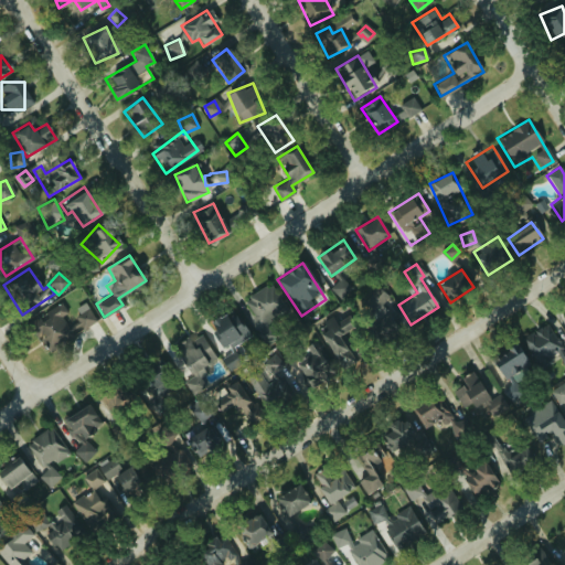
[(352,289),(341,277),(329,288),(339,300),(352,289)]
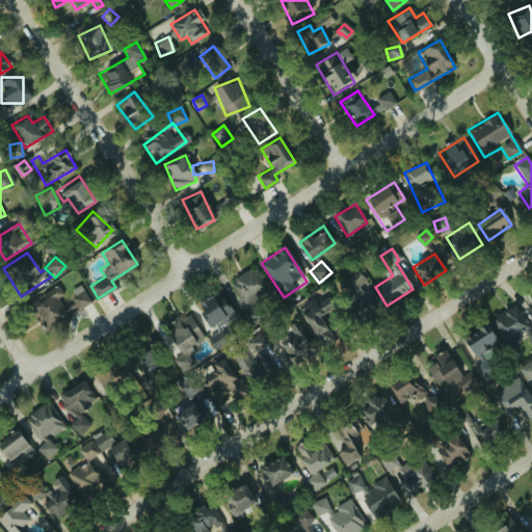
[(270,292),(254,266),(230,282),(247,311),(242,314),(249,325),(262,317),(253,303),(270,292)]
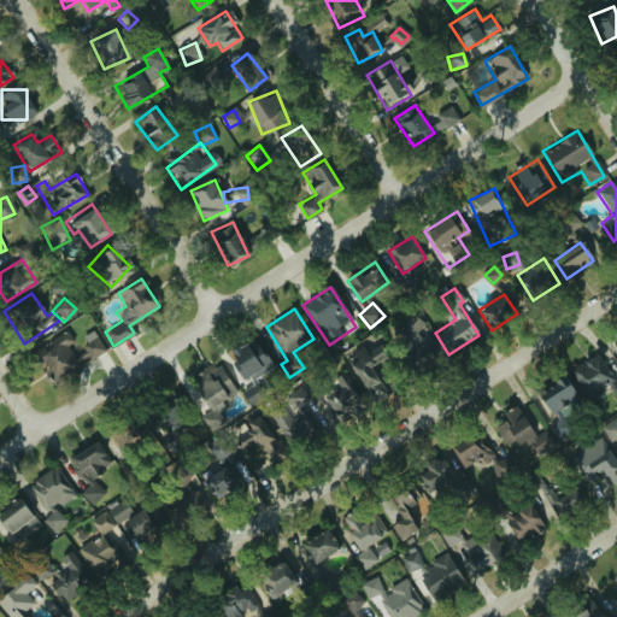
[(435,364),(417,330),(422,328),(415,316),(386,331),(409,377),(435,364)]
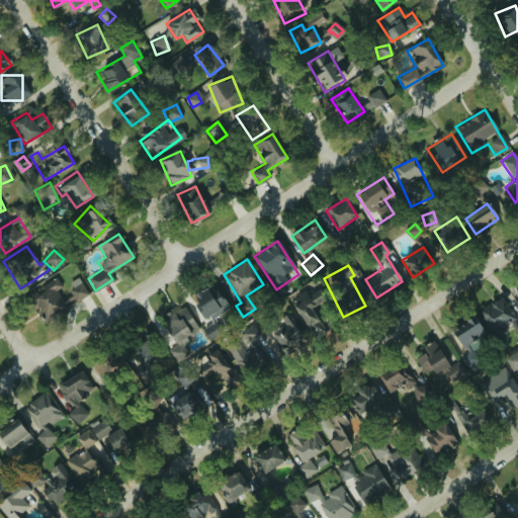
[(41,323),(68,307),(67,305),(86,294),(80,283),(63,293),(60,288),(61,287),(55,278),(25,294),(41,323)]
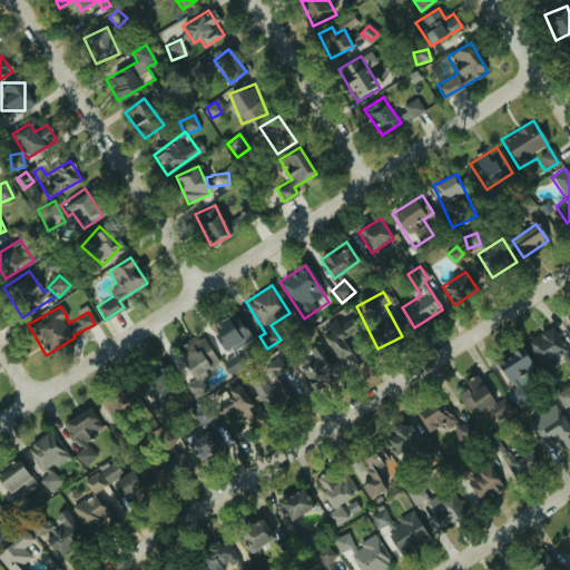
[(222,353),(249,342),(237,313),(209,324),(222,353)]
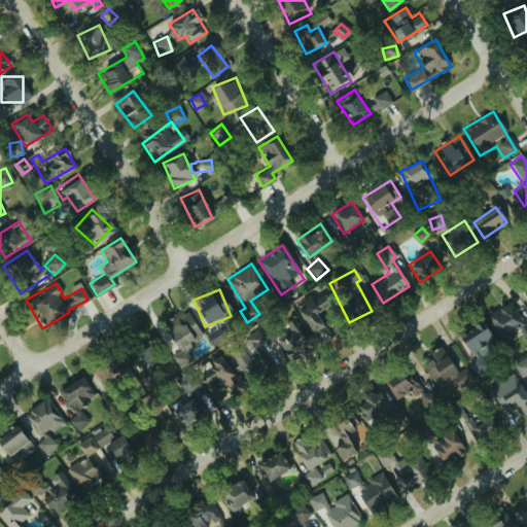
[(312,295),(295,306),(318,342),(335,331),(312,295)]
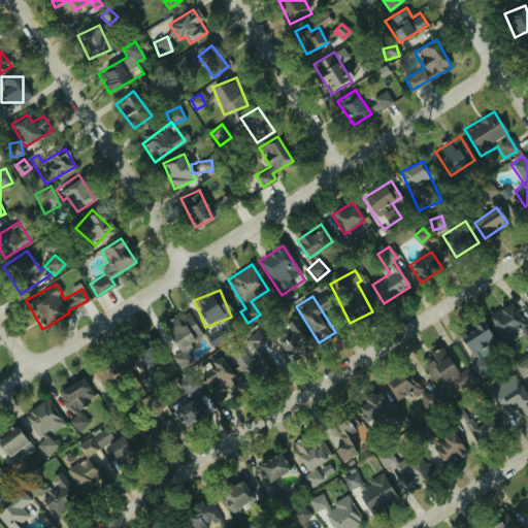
[(487,316),(504,345),(523,334),(527,342),(527,323),(514,299),(487,316)]
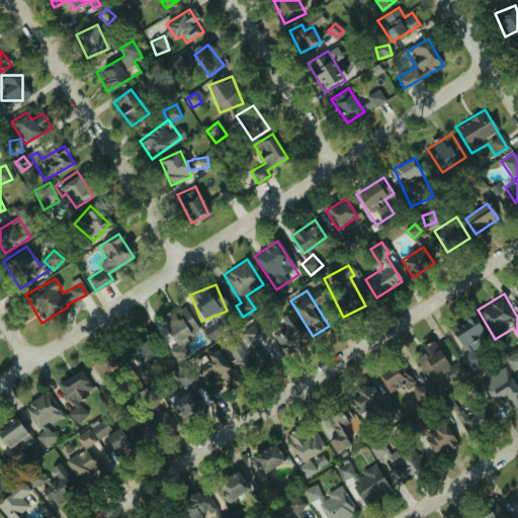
[(170,349),(176,360),(186,354),(178,340),(196,329),(182,304),(160,317),(176,345),(170,349)]
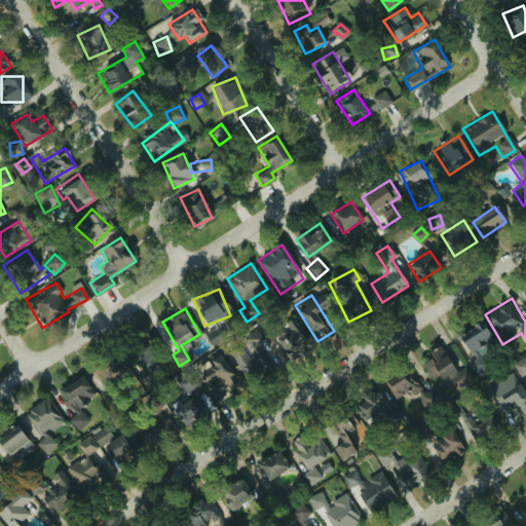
[(494,342),(480,318),(453,335),(476,373),(486,367),(478,352),(494,342)]
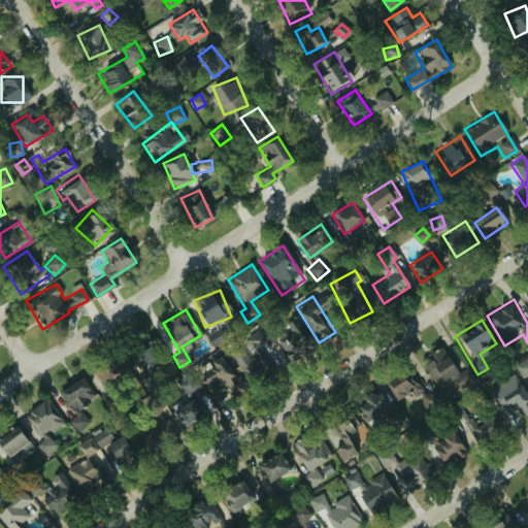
[(296,357),(305,332),(283,324),(273,350),(296,357)]
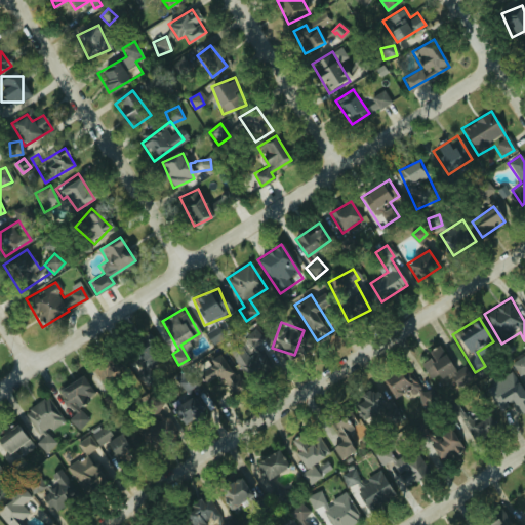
[(224,336),(216,327),(209,331),(215,341),(224,336)]
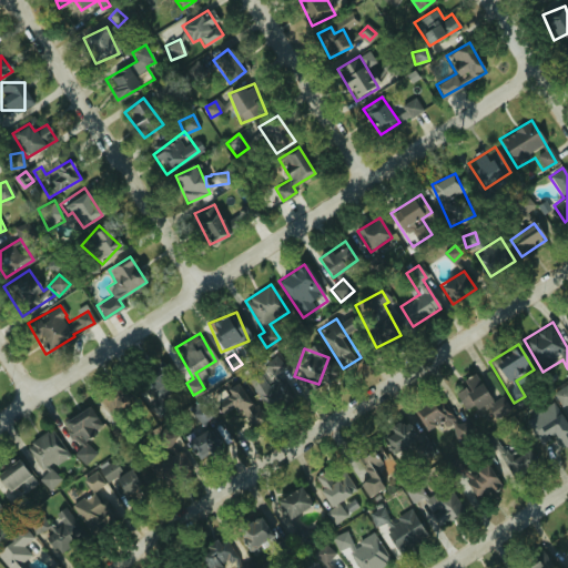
[(261,365),(273,378),(284,366),(273,354),(261,365)]
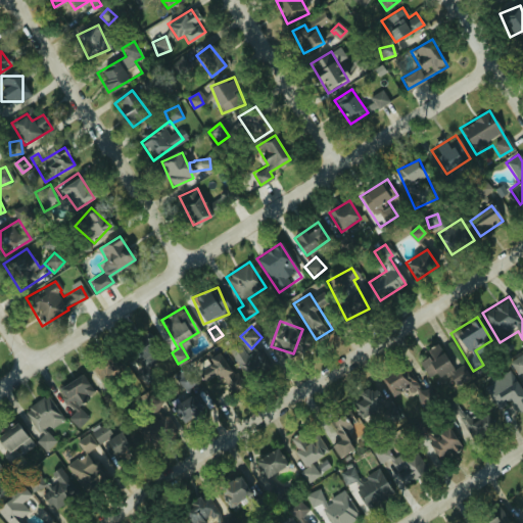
[(125,352),(145,368),(162,347),(142,331),(125,352)]
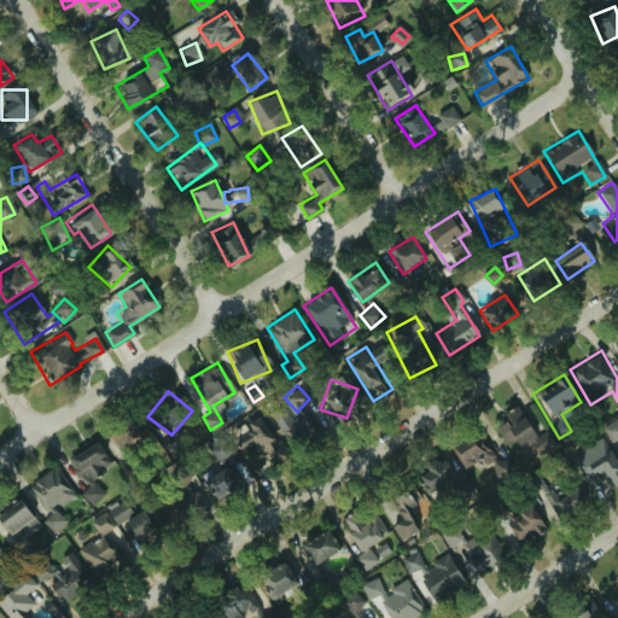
[(293,448),(307,439),(283,406),(270,414),(293,448)]
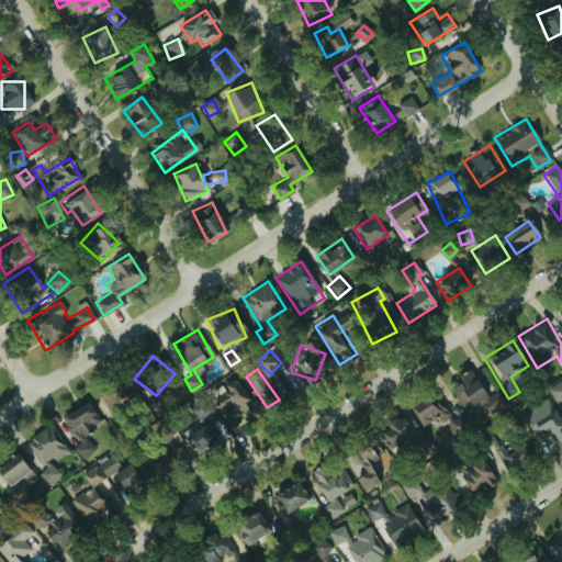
[(450,375),(457,407),(483,402),(475,370),(450,375)]
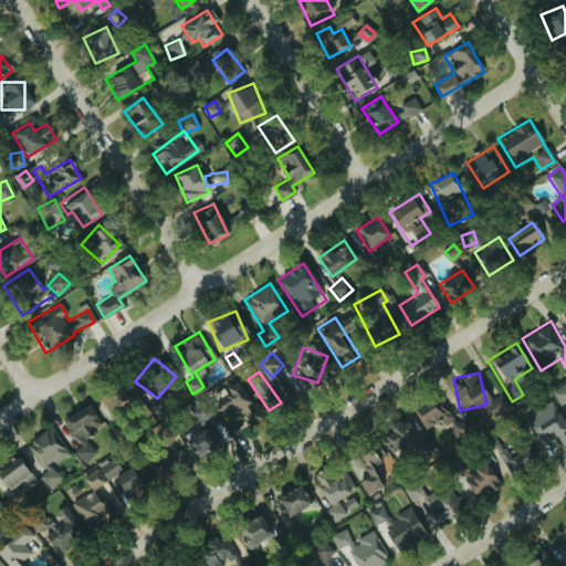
[(286,391),(286,380),(278,381),(278,392),(286,391)]
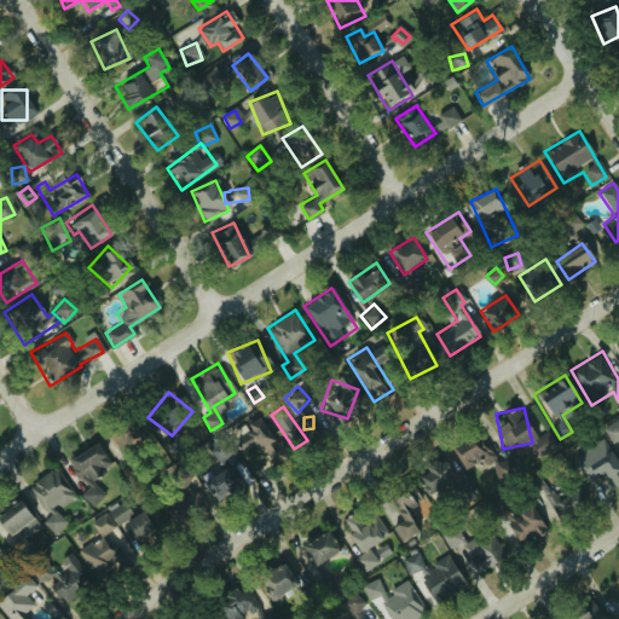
[(106,428),(120,456),(143,445),(129,417),(106,428)]
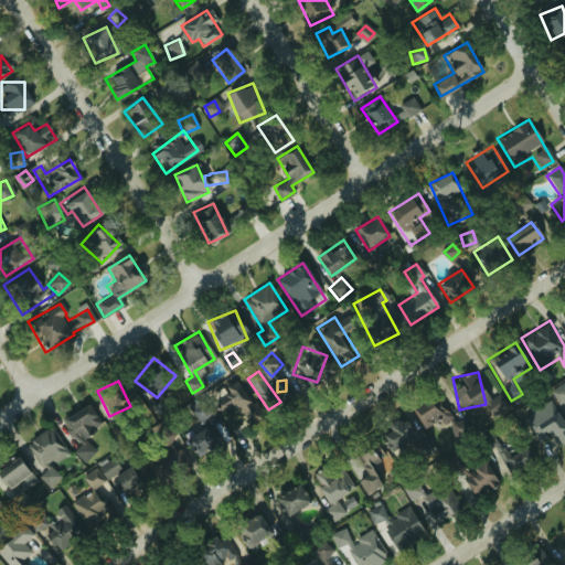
[(264,418),(236,381),(224,390),(252,428),(264,418)]
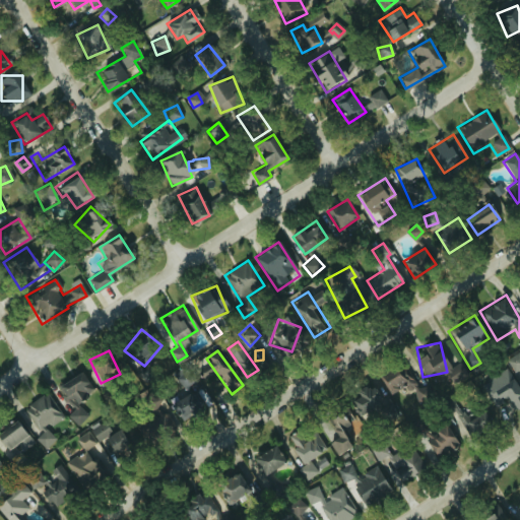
[(519,354),(519,353),(509,360),(519,378),(519,354)]
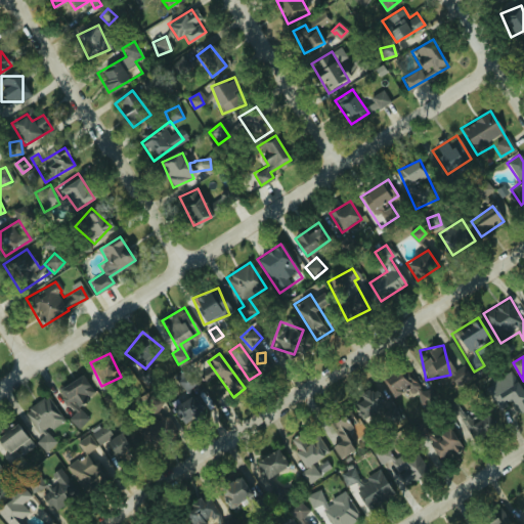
[(407,389),(410,394),(420,389),(404,362),(380,377),(392,398),(407,389)]
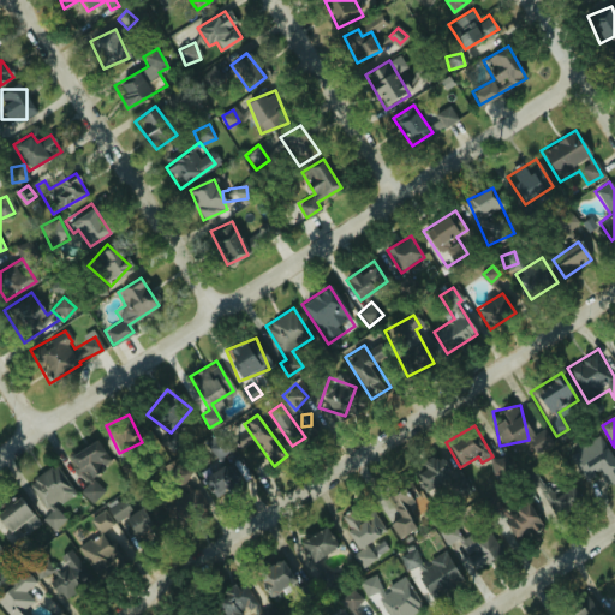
[(206,443),(218,459),(230,448),(218,434),(206,443)]
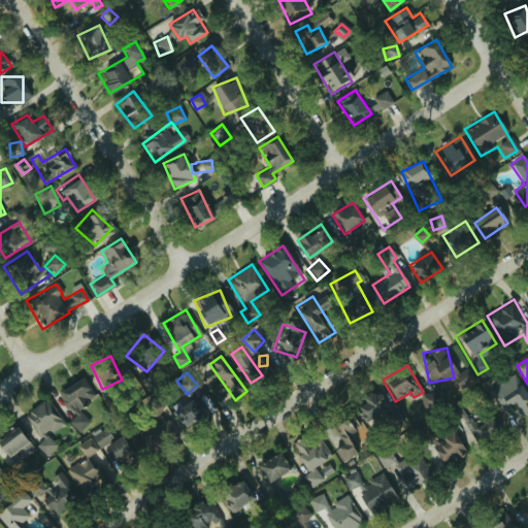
[(516,404),(521,416),(527,411),(527,400),(518,375),(489,388),(499,411),(516,404)]
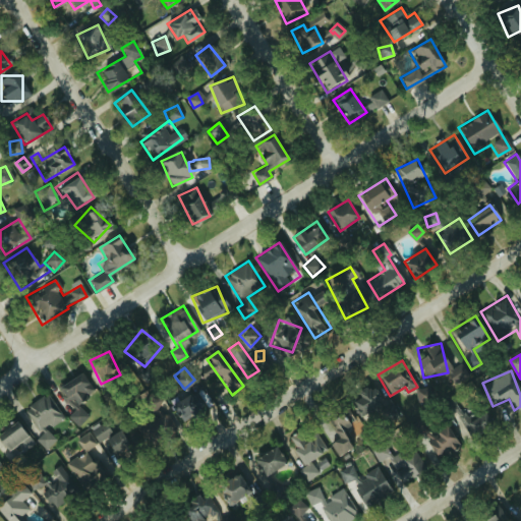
[(58,387),(73,411),(69,414),(75,424),(87,417),(77,403),(94,393),(81,372),(58,387)]
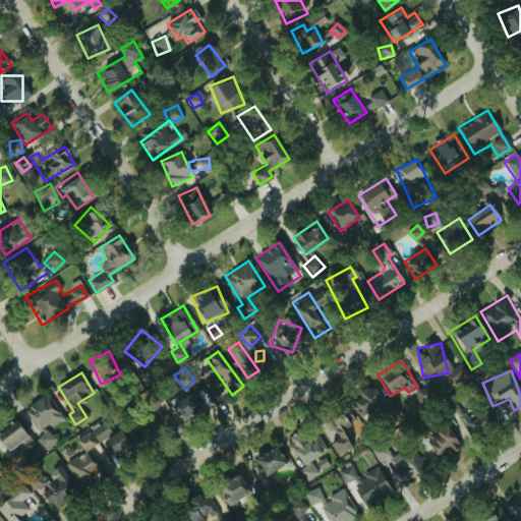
[(359,416),(383,404),(371,384),(348,397),(359,416)]
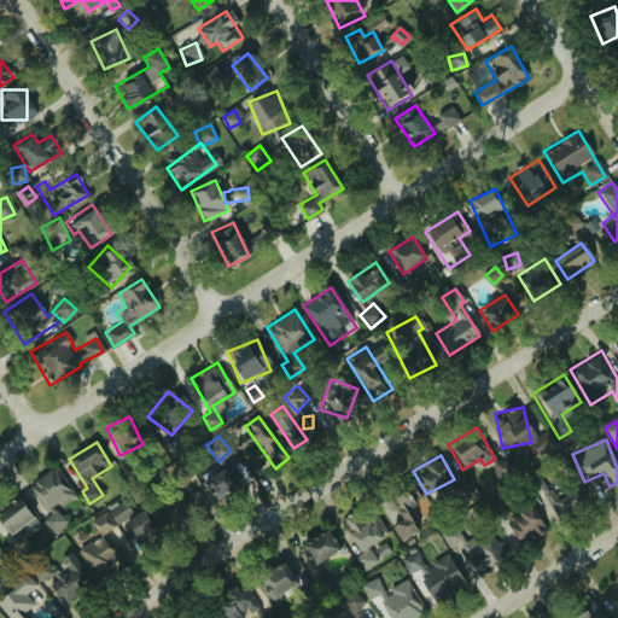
[(71,491),(53,466),(28,484),(47,509),(71,491)]
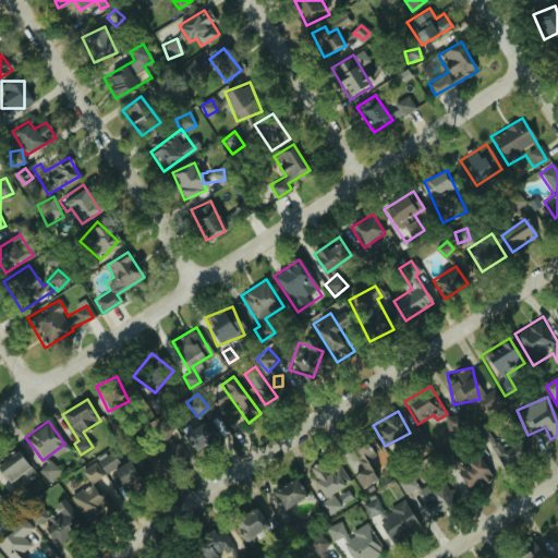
[(194,452),(216,439),(205,421),(183,433),(194,452)]
